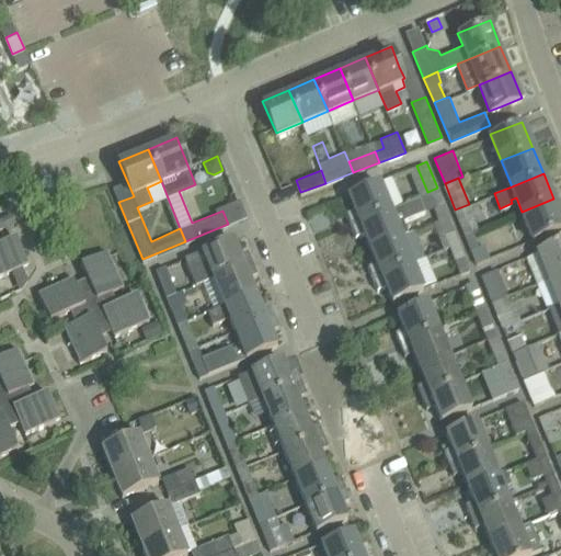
[(351,223),(390,207),(379,180),(368,184),(348,192),(355,207),(346,211),(351,223)]
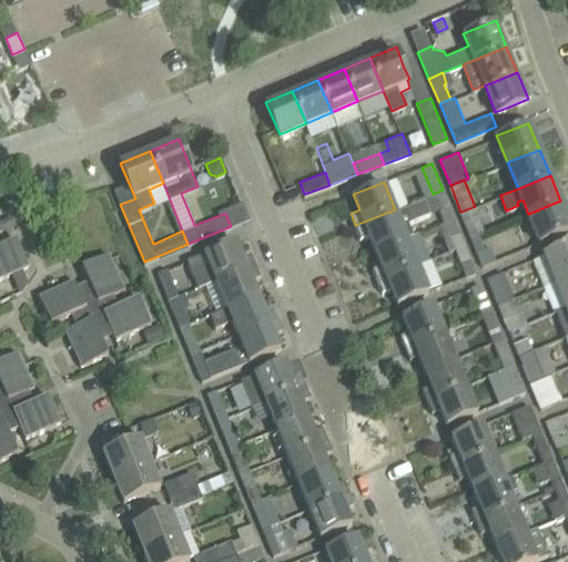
[(444,221),(454,216),(443,190),(433,194),(444,221)]
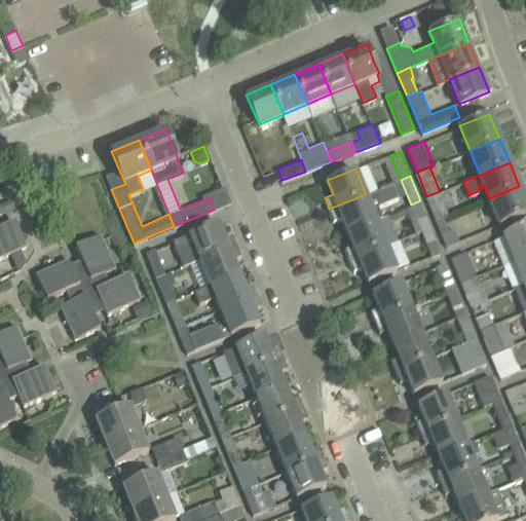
[(398,197),(392,185),(367,195),(366,194),(329,209),(334,220),(341,217),(347,230),(376,219),(382,216),(378,206),(398,197)]
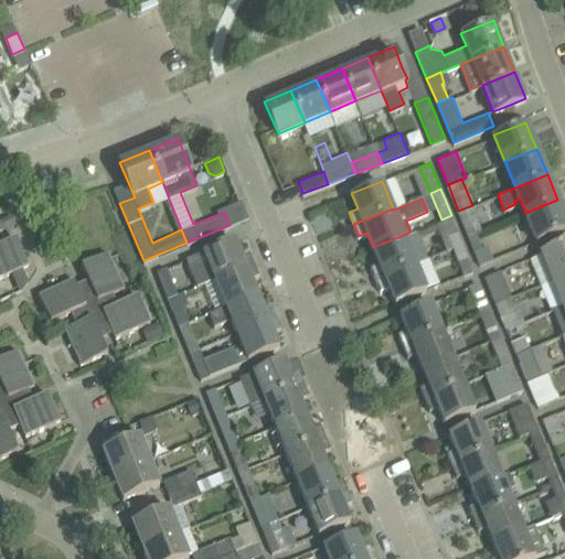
[(547,234),(564,227),(564,217),(557,200),(525,213),(536,239),(547,234)]
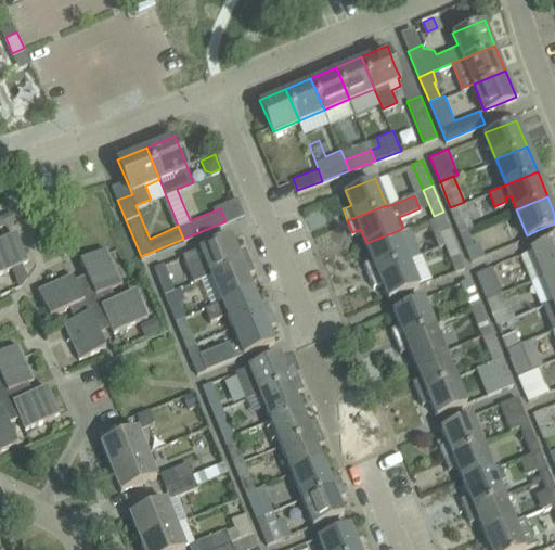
[(305,207),(311,228),(336,218),(328,199),(305,207)]
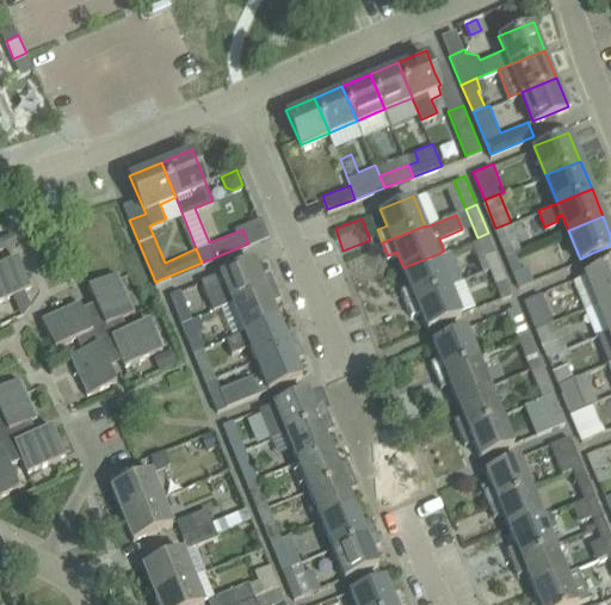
[(506,255),(516,252),(511,239),(517,236),(511,222),(495,228),(506,255)]
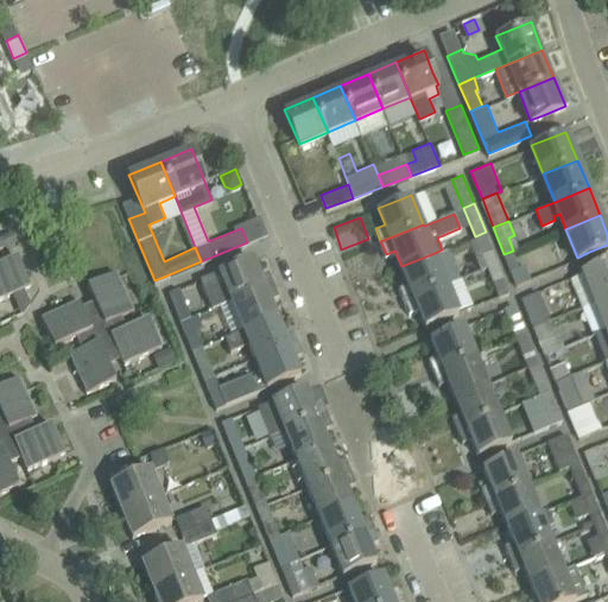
[(487,265),(498,260),(486,232),(475,236),(487,265)]
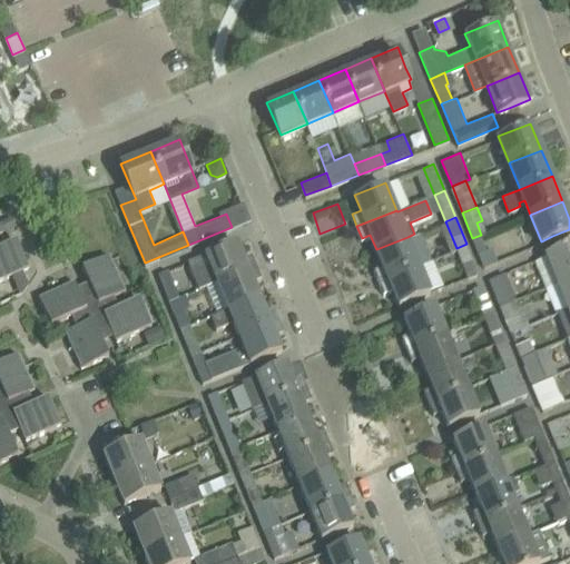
[(483,265),(498,259),(492,246),(487,248),(481,235),(472,238),(483,265)]
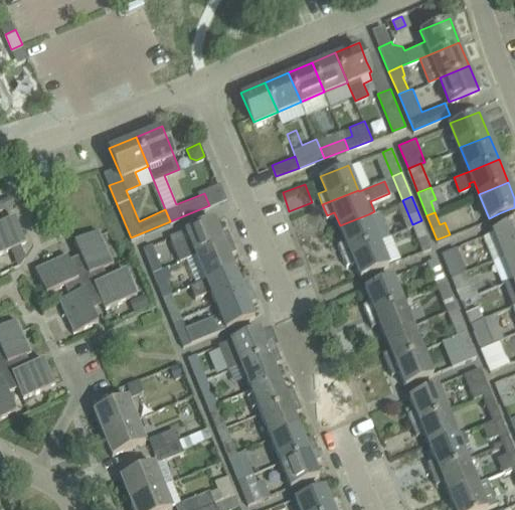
[(0,250),(25,239),(15,214),(0,220),(0,250)]
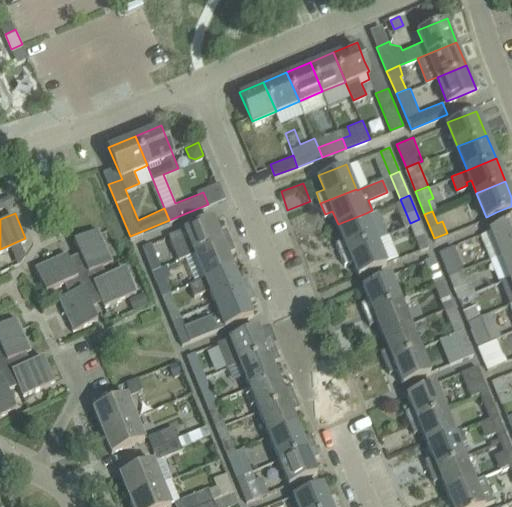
[(340,251),(376,237),(366,213),(338,224),(343,238),(336,241),(340,251)]
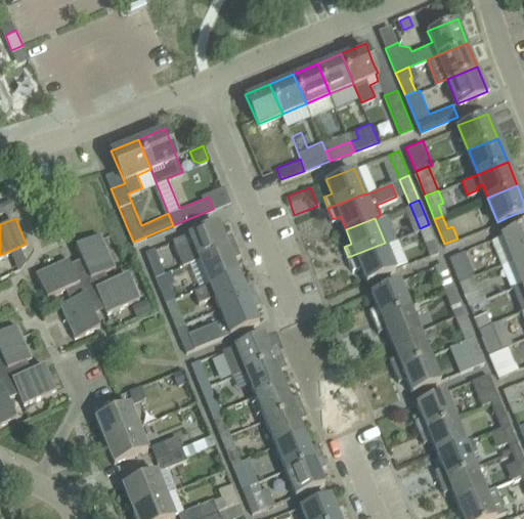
[(199,258),(235,243),(231,231),(223,234),(217,220),(173,239),(183,263),(199,257),(199,258)]
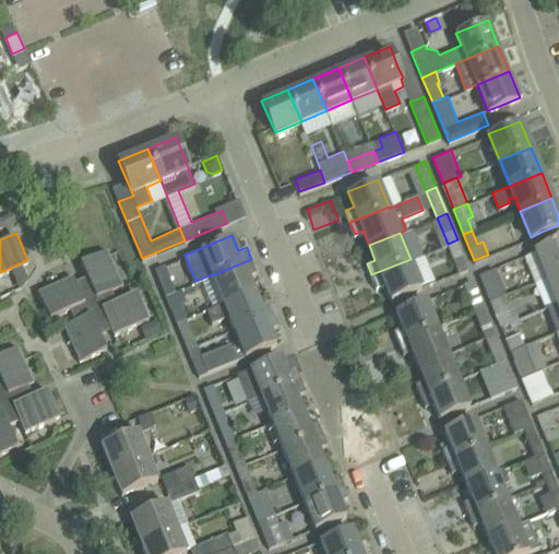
[(438,247),(450,275),(468,268),(458,239),(448,244),(438,247)]
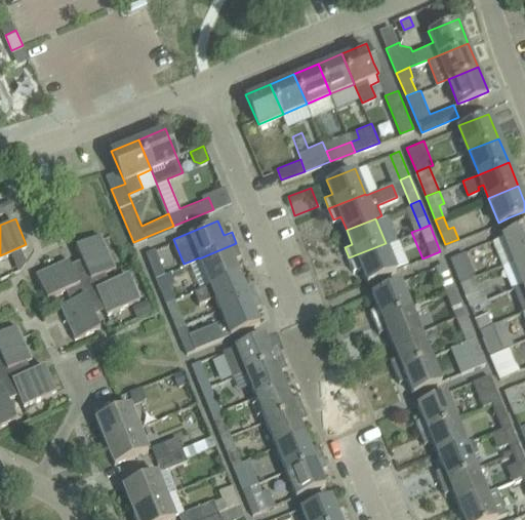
[(502,263),(524,253),(524,225),(502,234),(503,235),(492,239),(502,263)]
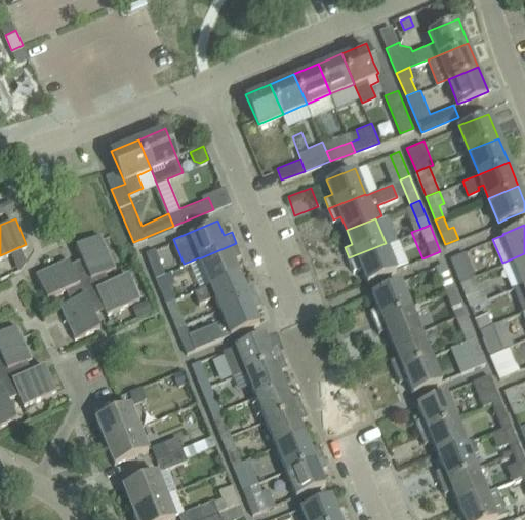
[(87,284),(107,276),(105,271),(116,266),(101,232),(75,244),(84,263),(79,266),(87,284)]
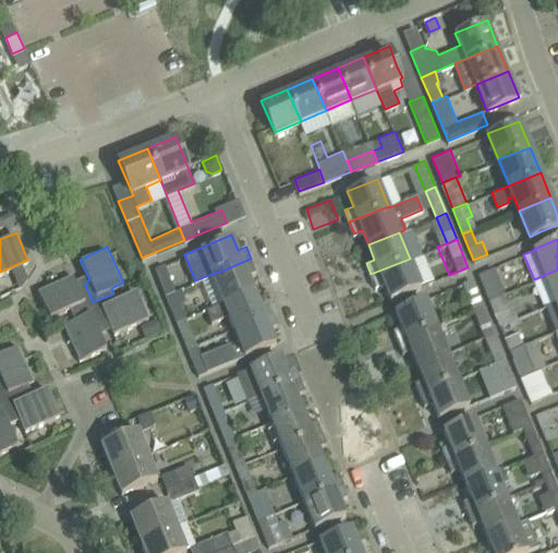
[(222,301),(253,288),(247,274),(256,271),(251,259),(211,275),(222,301)]
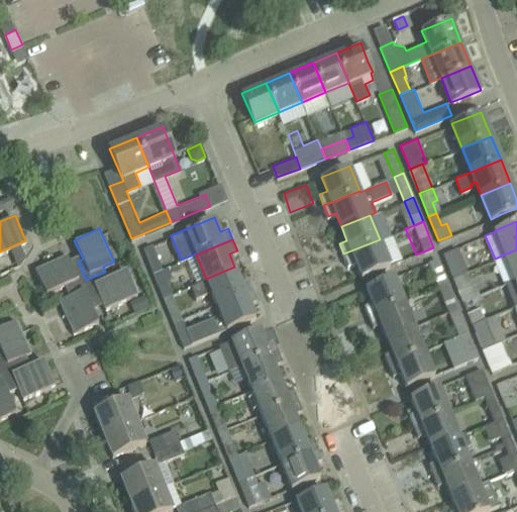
[(380,268),(390,265),(380,239),(343,253),(347,265),(355,262),(362,276),(380,268)]
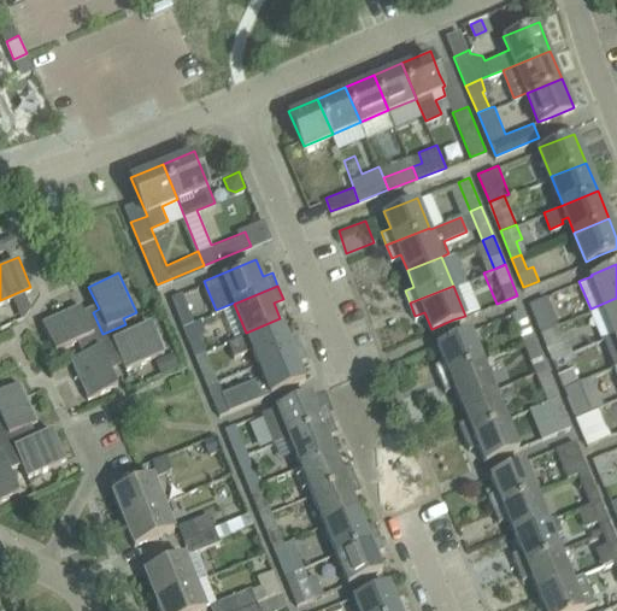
[(183,323),(193,319),(181,289),(171,294),(183,323)]
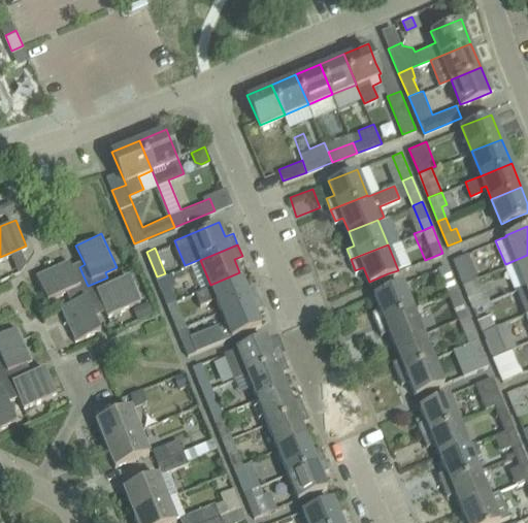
[(486,257),(470,264),(465,252),(453,257),(464,283),(475,278),(492,270),(486,257)]
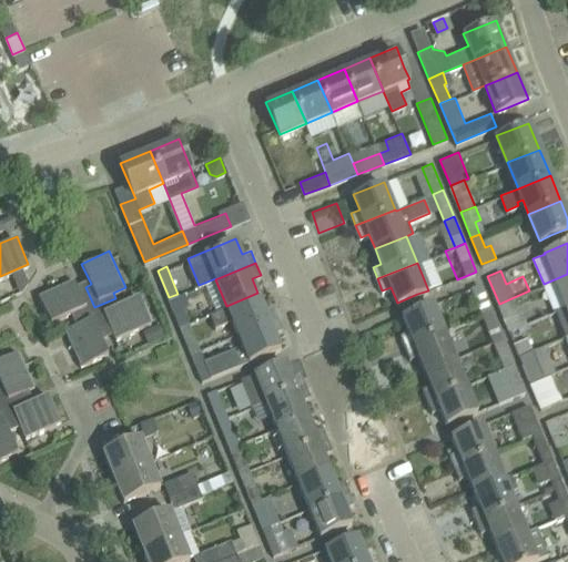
[(556,309),(567,304),(567,274),(544,284),(554,310),(556,309)]
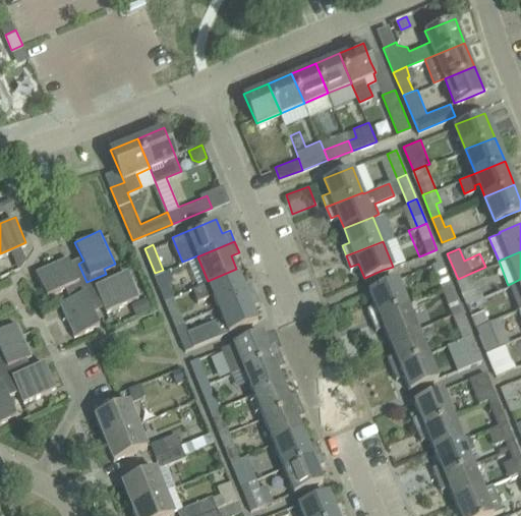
[(87,282),(78,264),(73,266),(68,254),(35,270),(47,294),(65,286),(68,291),(87,282)]
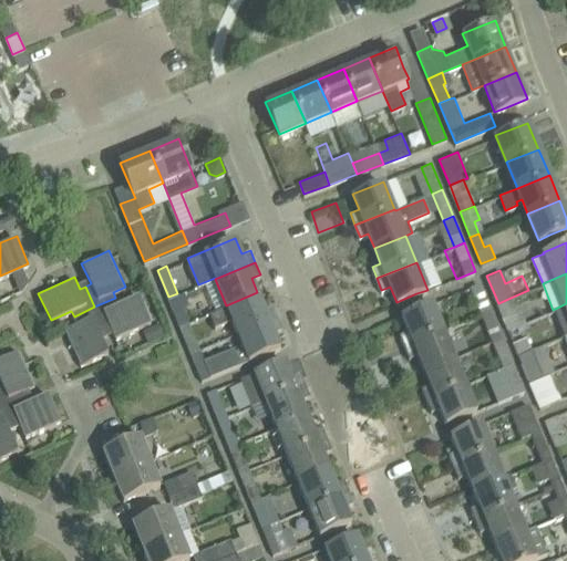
[(491,309),(486,299),(480,282),(470,286),(481,312),(491,309)]
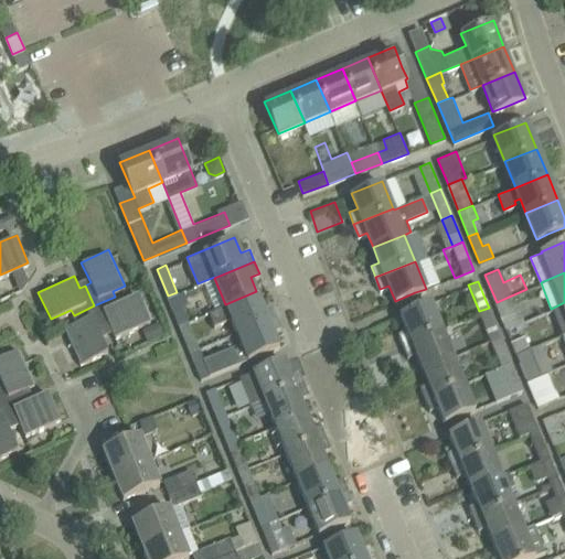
[(179,323),(189,319),(182,302),(187,300),(182,290),(177,292),(168,296),(179,323)]
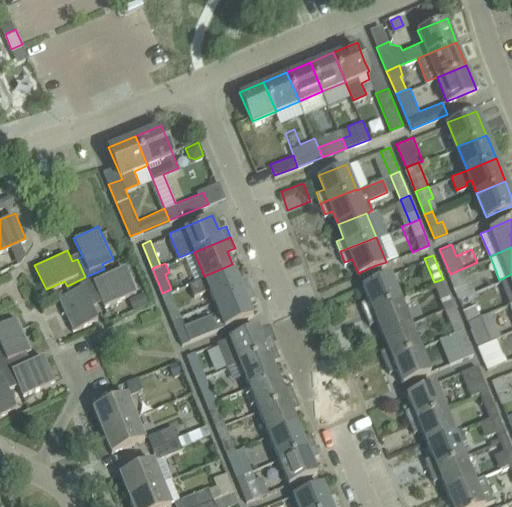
[(214,300),(250,285),(246,275),(238,278),(232,264),(204,276),(189,282),(194,293),(209,287),(214,300)]
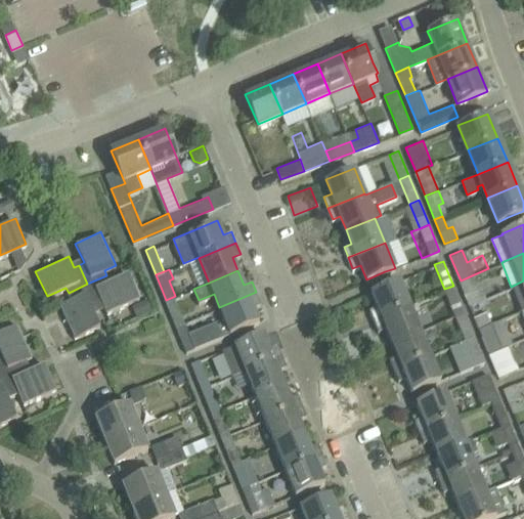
[(87,284),(96,303),(101,301),(106,312),(139,297),(128,271),(110,280),(106,275),(87,284)]
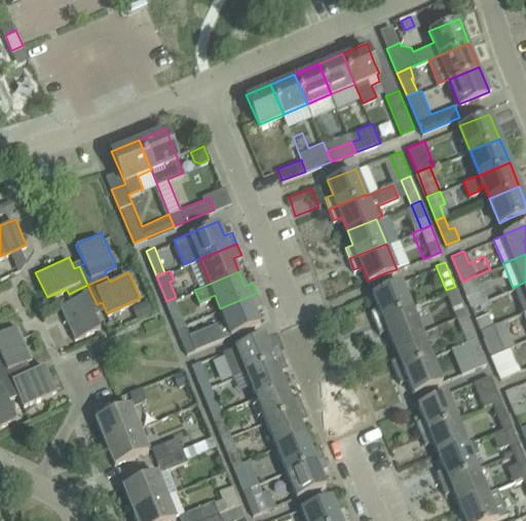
[(484,286),(479,288),(474,276),(462,282),(472,304),(488,298),(484,286)]
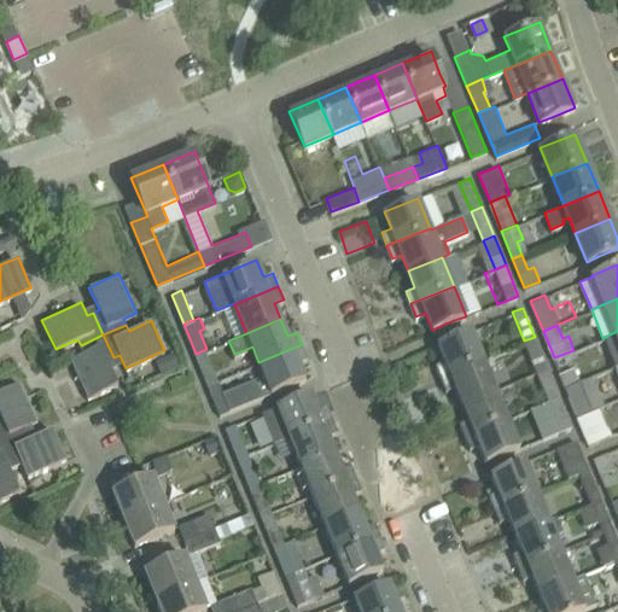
[(441,377),(483,359),(471,328),(437,343),(444,360),(435,363),(441,377)]
